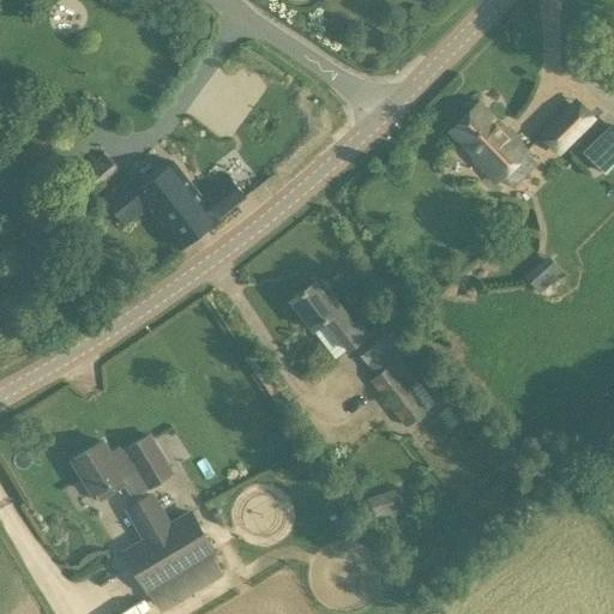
[(576,97),(539,134),(559,156),(597,119),(576,97)]
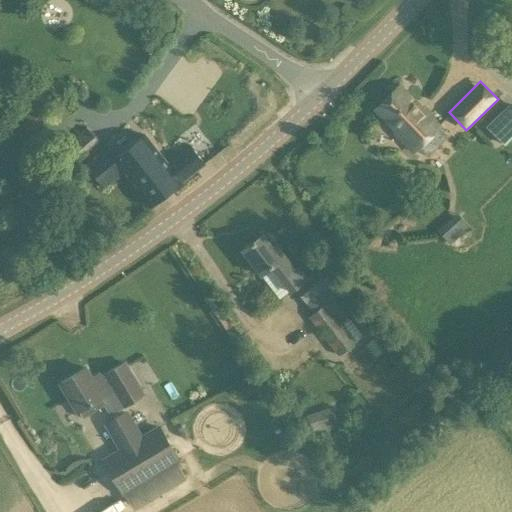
[(412,152),(438,126),(398,85),(374,109),(396,131),(393,134),(412,152)]
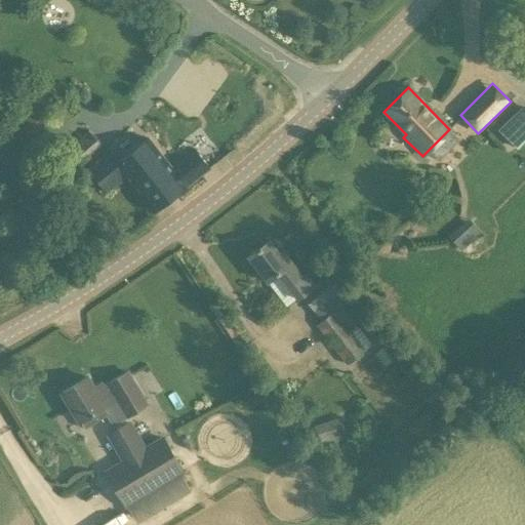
[(148,129),(162,147),(168,143),(172,148),(162,157),(148,137),(118,161),(111,152),(88,169),(106,193),(125,177),(153,213),(209,168),(196,151),(215,135),(179,89),(147,115),(154,124),(148,129)]
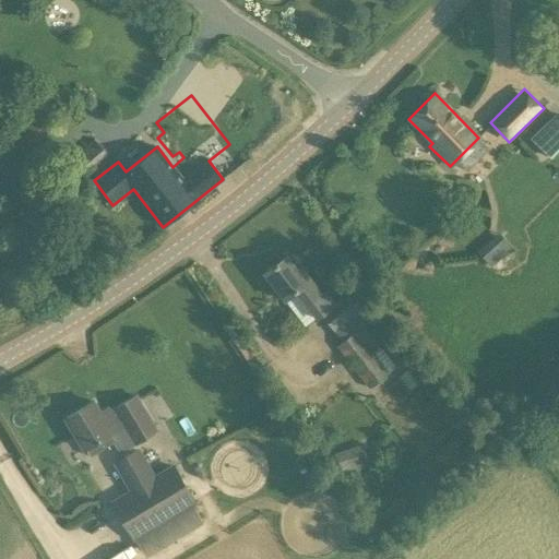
[(558,108),(558,107),(531,137),(551,156),(558,147),(558,108)]
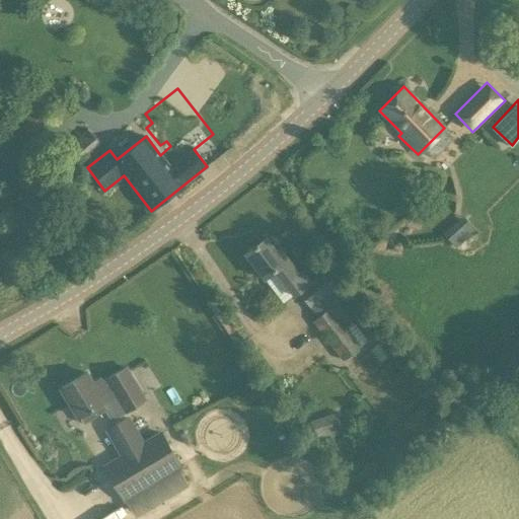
[(52,154),(64,168),(75,158),(77,161),(99,143),(87,129),(67,145),(66,143),(52,154)]
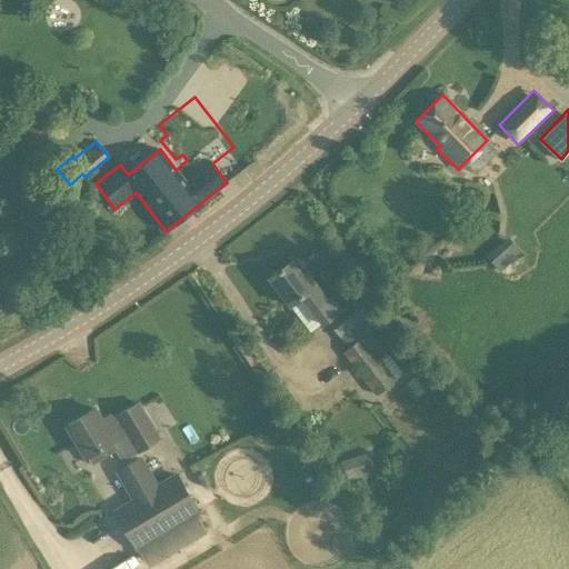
[(522,255),(509,240),(487,259),(500,273),(522,255)]
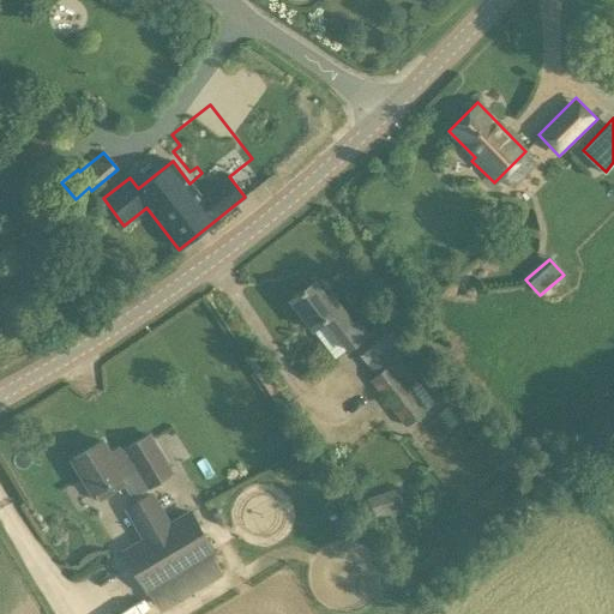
[(371,333),(360,319),(354,324),(329,292),(325,294),(314,281),(289,300),(313,330),(326,320),(349,350),(354,345),(377,374),(369,379),(405,426),(435,402),(391,345),(397,342),(383,324),(371,333)]
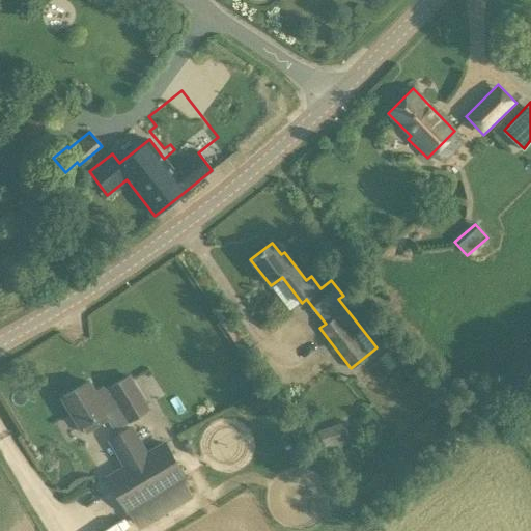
[(95,391),(89,381),(61,397),(80,427),(81,426),(86,434),(110,418),(116,427),(149,407),(130,374),(110,387),(111,389),(107,392),(103,386),(95,391)]
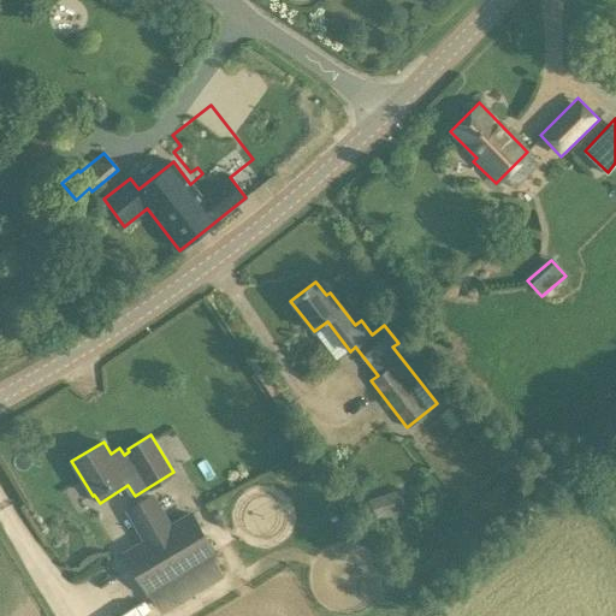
[(371,501),(379,517),(404,505),(397,489),(371,501)]
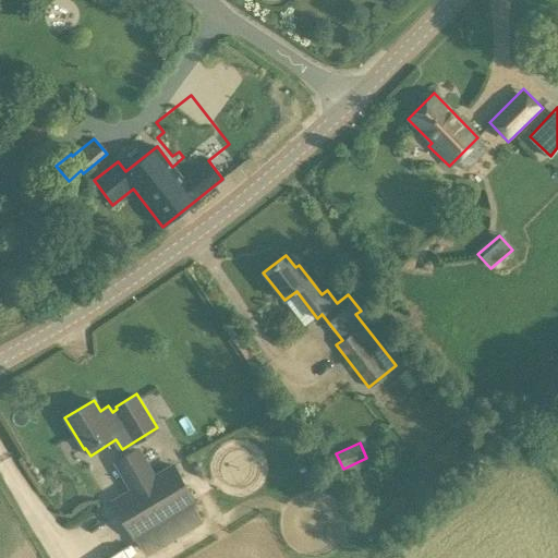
[(174,462),(155,473),(141,448),(116,462),(131,487),(110,499),(133,538),(197,501),(174,462)]
